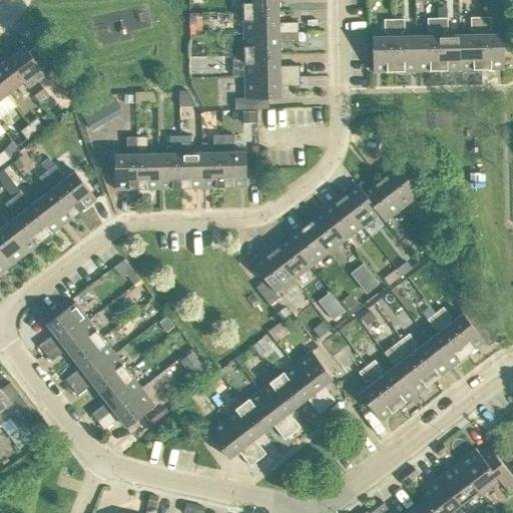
[(241,0),(242,12),(278,11),(278,0),(241,0)]
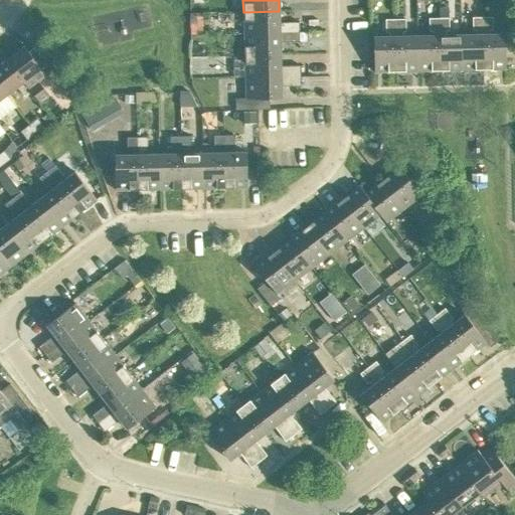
[(243,12),(244,33),(299,32),(299,22),(280,22),(279,11),(243,12)]
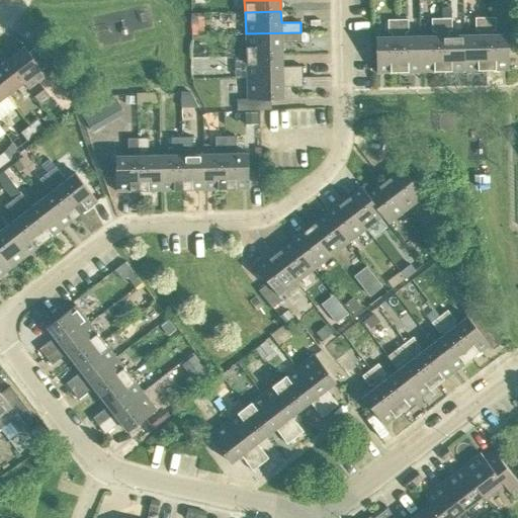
[(509,65),(508,42),(508,33),(493,34),(492,30),(496,30),(495,16),(485,17),(486,70),(509,69),(509,65)]
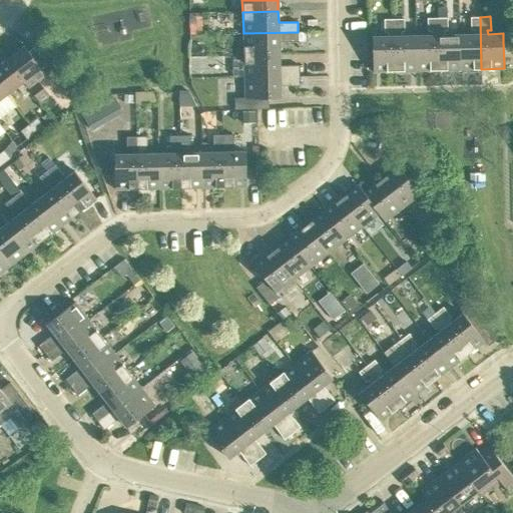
[(474,34),(459,34),(460,70),(481,69),(480,17),(470,17),(470,30),(474,30),(474,34)]
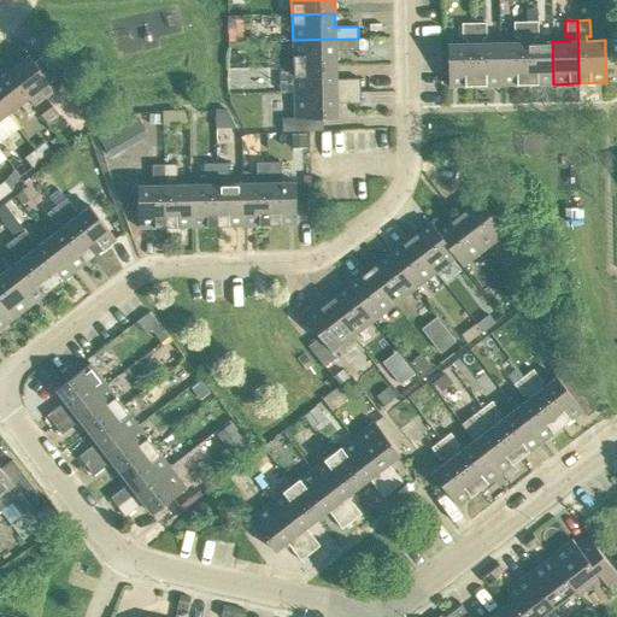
[(517,42),(500,43),(501,86),(527,84),(526,22),(513,22),(513,37),(517,37),(517,42)]
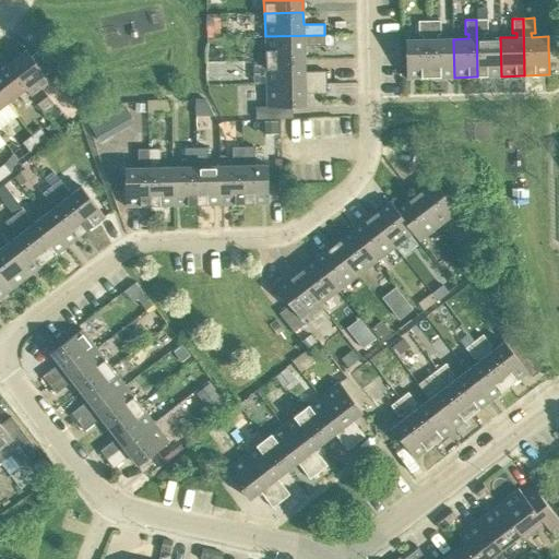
[(487,20),(476,20),(477,76),(501,76),(500,37),(484,38),(484,34),(487,34),(487,20)]
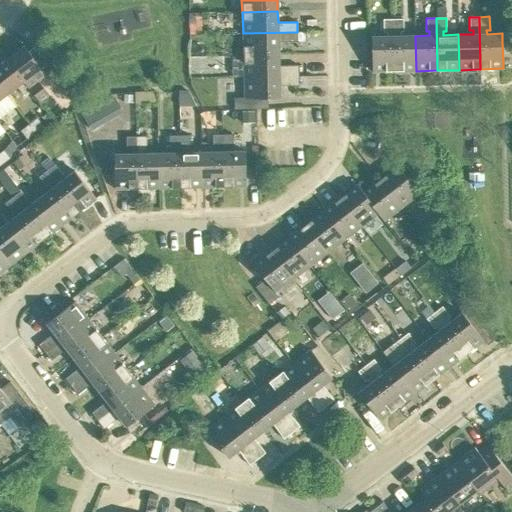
[(394,71),(393,19),(383,19),(383,32),(386,32),(386,36),(371,37),(372,72),(394,71)]
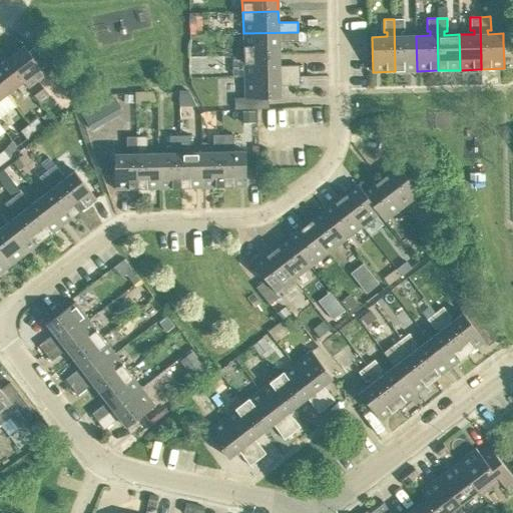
[(404,19),(394,19),(395,71),(417,71),(416,36),(401,36),(401,32),(404,32),(404,19)]
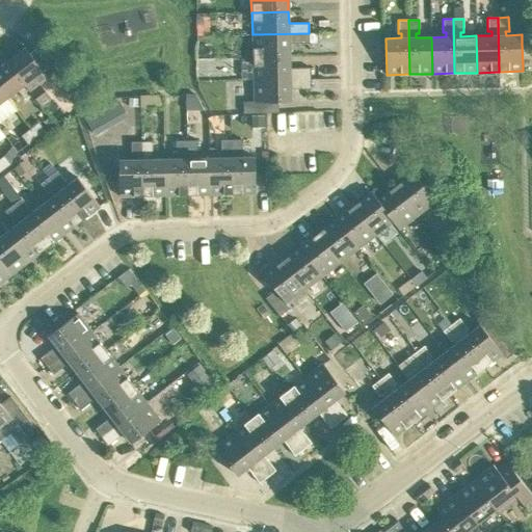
[(253,34),(253,57),(289,56),(289,45),(309,44),(309,33),(253,34)]
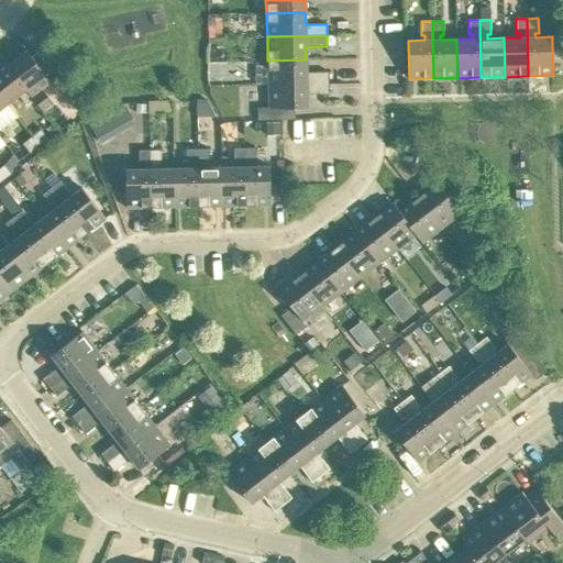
[(562,45),(552,46),(553,70),(559,69),(562,62),(562,45)]
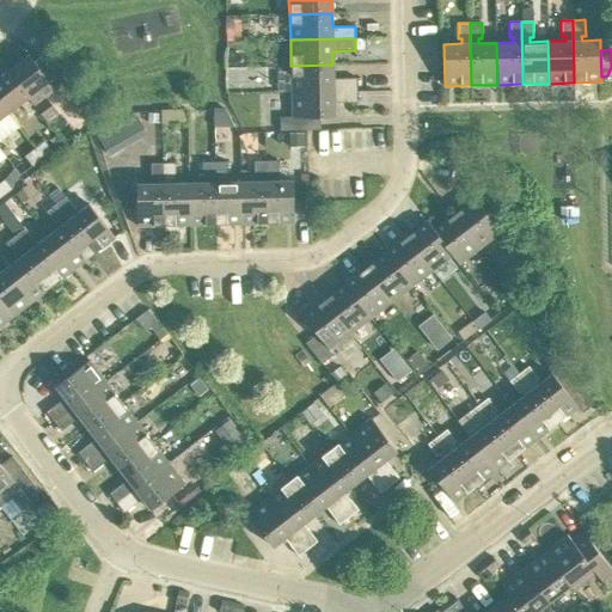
[(29,55),(8,71),(29,97),(28,97),(36,108),(47,122),(57,114),(47,99),(56,91),(29,55)]
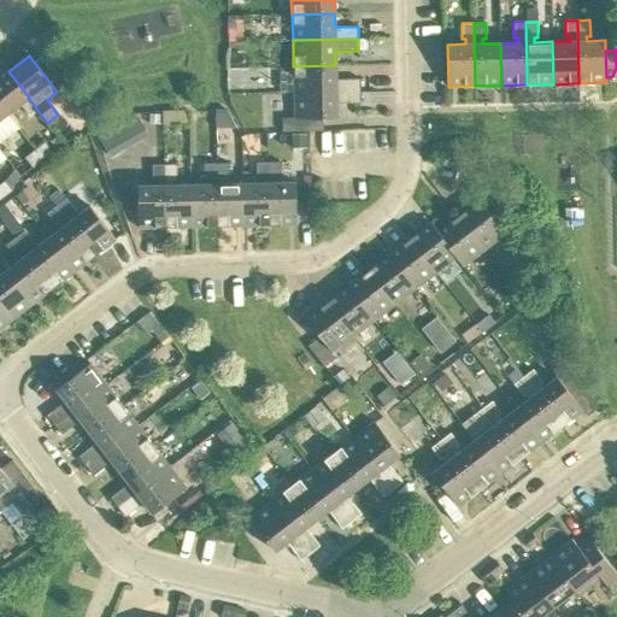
[(293,66),(294,93),(359,90),(359,78),(336,80),(335,65),(293,66)]
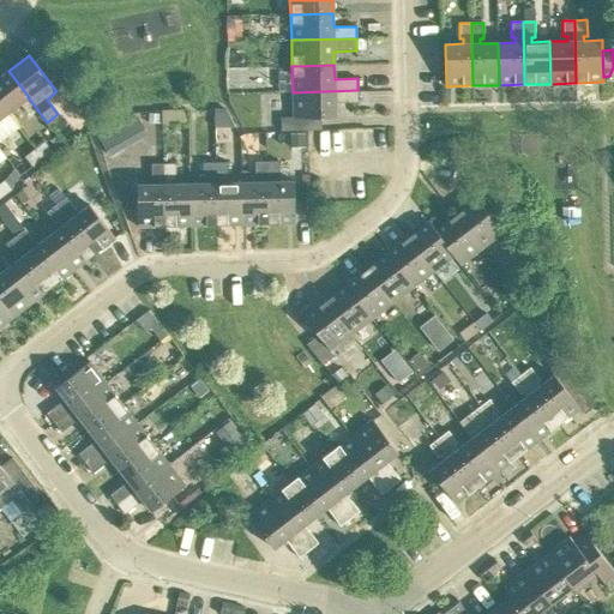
[(53,79),(78,112),(90,102),(65,70),(53,79)]
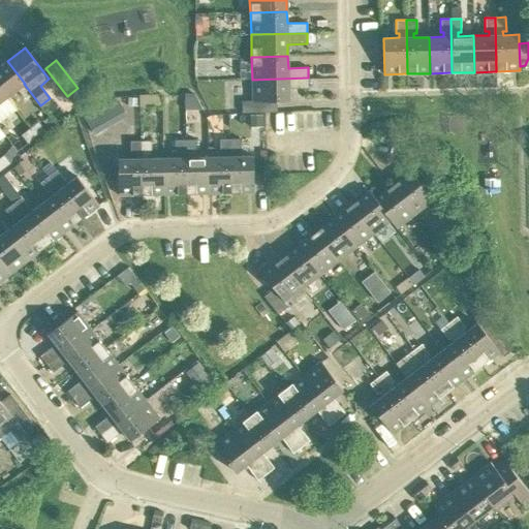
[(0,63),(0,92),(5,98),(17,90),(24,98),(31,93),(24,84),(25,84),(7,61),(1,65),(0,63)]
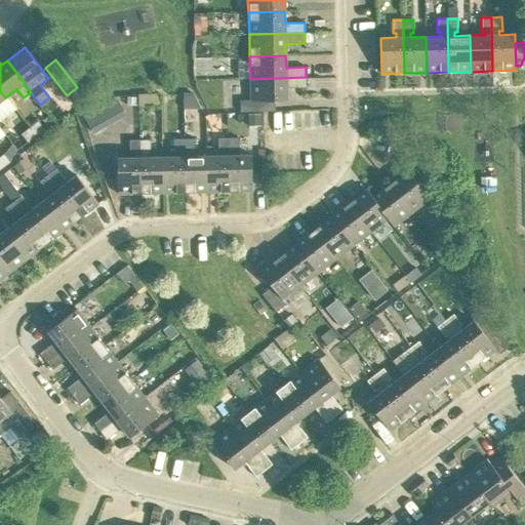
[(306,77),(250,79),(251,102),(240,102),(240,112),(275,112),(275,101),(287,101),(286,88),(306,87),(306,77)]
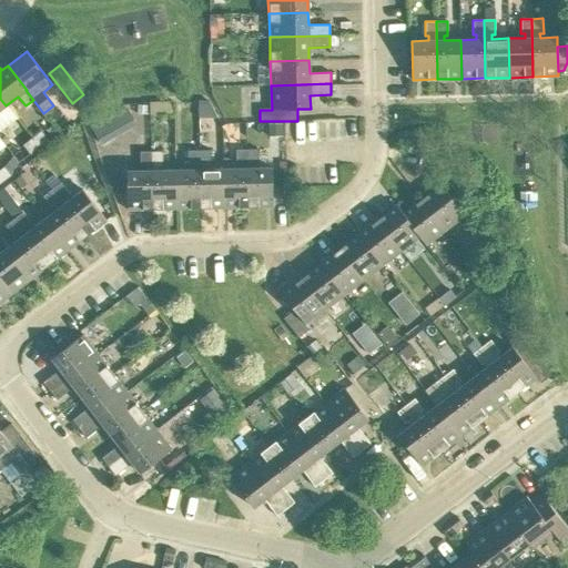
[(78,108),(88,121),(97,114),(85,101),(78,108)]
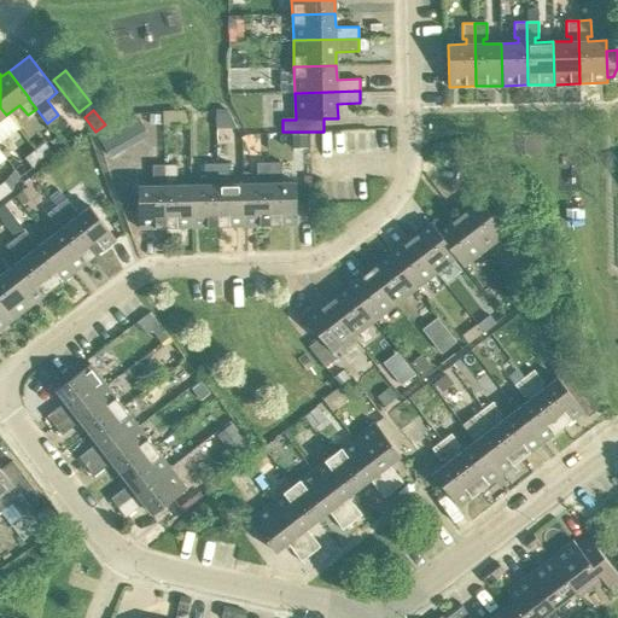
[(238,130),(227,112),(216,112),(217,132),(238,130)]
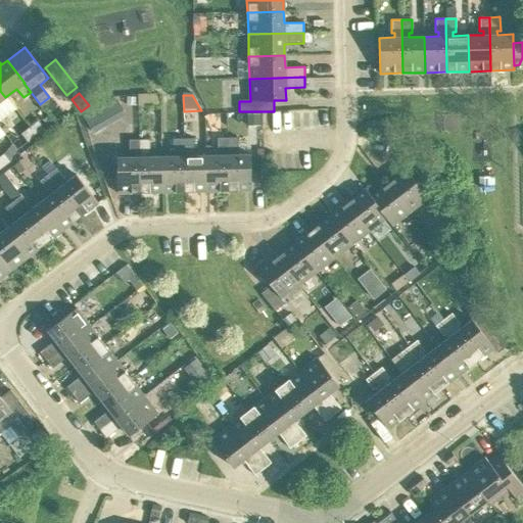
[(116,100),(85,119),(92,133),(126,115),(116,100)]
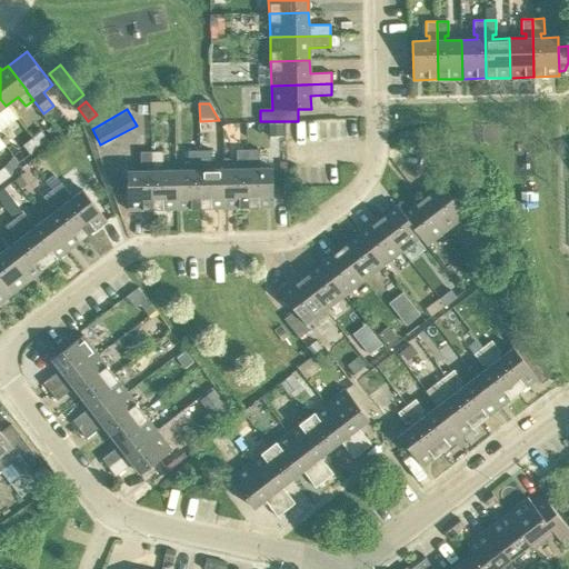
[(282,125),(269,125),(269,137),(282,137),(282,125)]
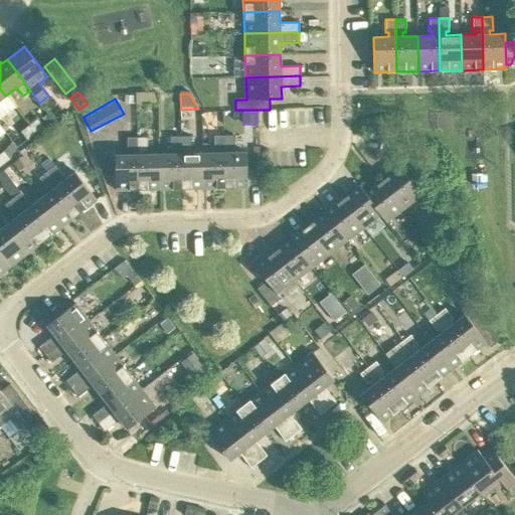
[(55,124),(47,114),(42,119),(50,129),(55,124)]
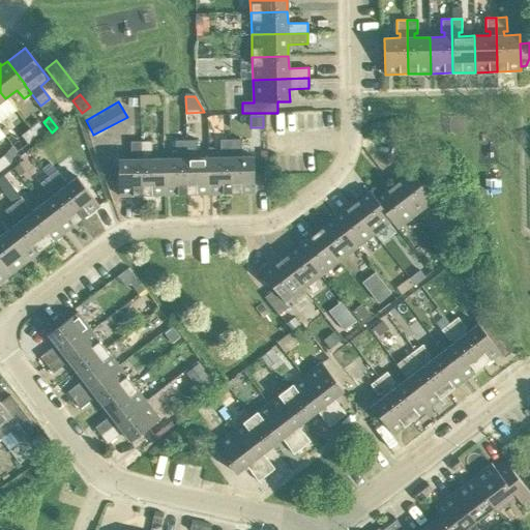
[(38,122),(29,128),(36,137),(45,130),(38,122)]
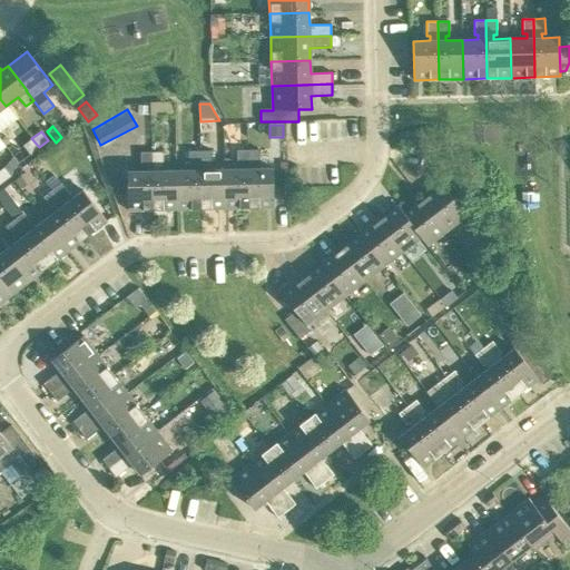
[(39,147),(31,138),(22,146),(29,155),(39,147)]
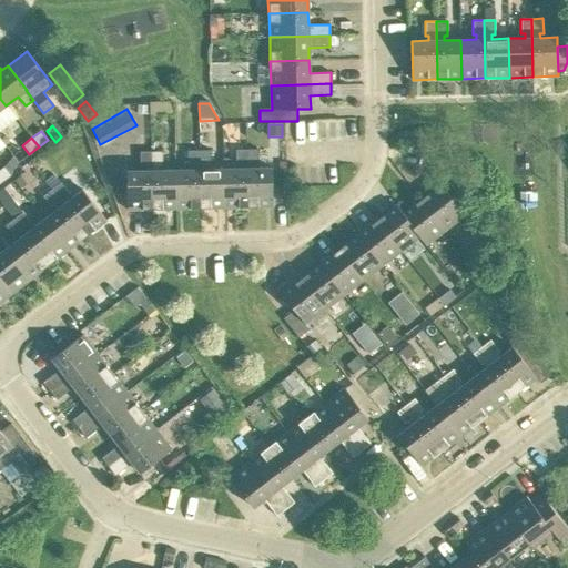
[(257,149),(246,150),(247,208),(272,206),(272,168),(255,169),(255,164),(259,164),(257,149)]
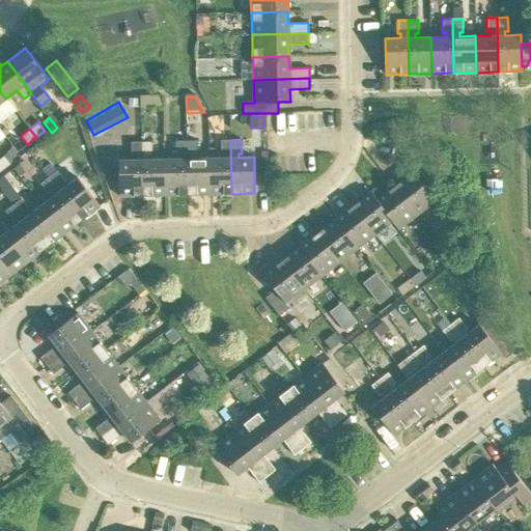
[(178,159),(164,159),(165,195),(187,195),(186,140),(175,141),(175,155),(178,155),(178,159)]
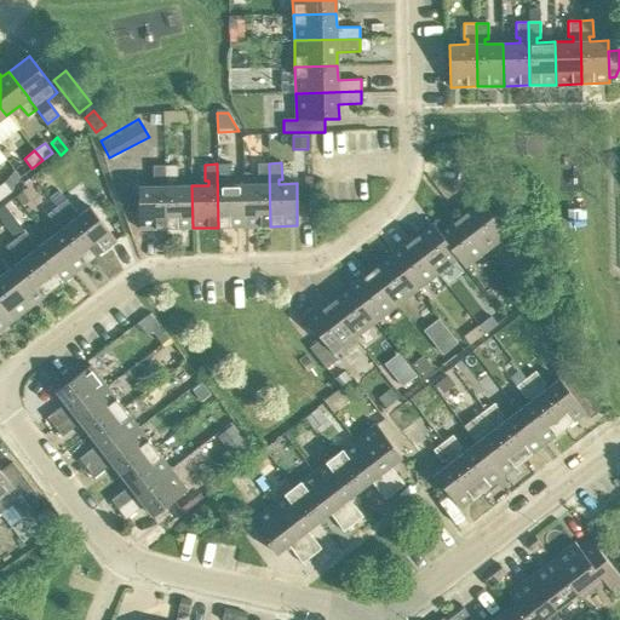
[(229,164),(217,164),(218,228),(245,227),(244,184),(225,185),(225,179),(229,179),(229,164)]
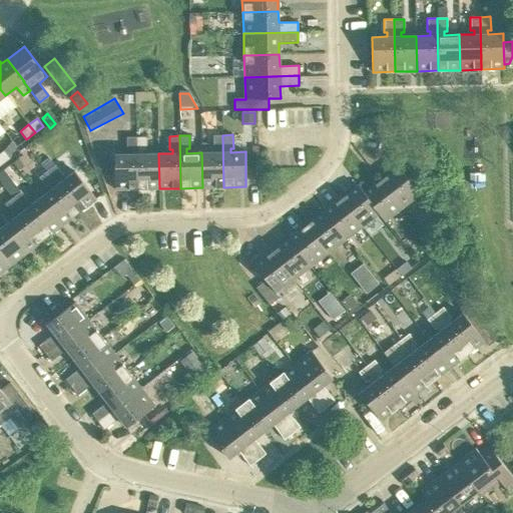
[(216,152),(201,152),(202,187),(223,187),(222,135),(212,135),(212,148),(216,148),(216,152)]
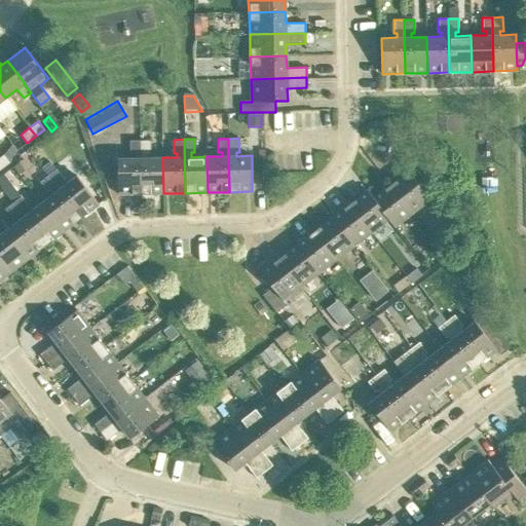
[(141,194),(140,140),(129,141),(129,154),(133,154),(133,158),(117,158),(118,194),(141,194)]
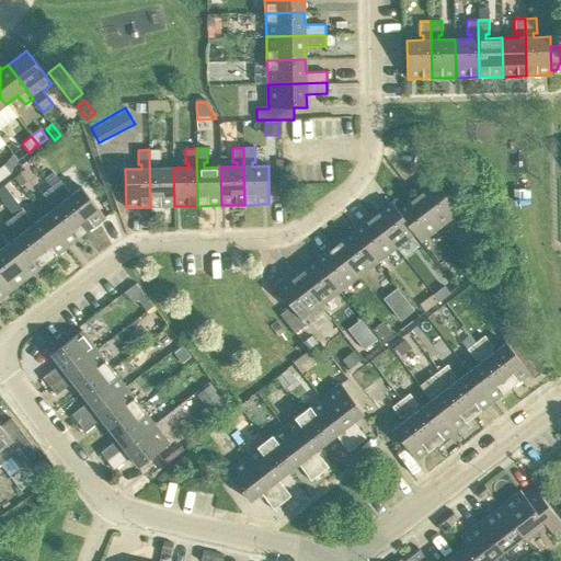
[(160,149),(149,149),(150,207),(174,206),(173,168),(157,168),(157,163),(160,163),(160,149)]
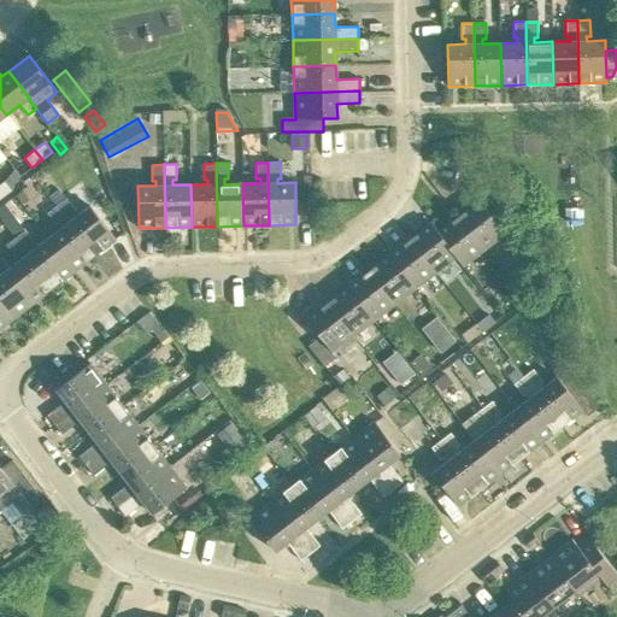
[(4,181),(0,183),(0,197),(1,198),(11,191),(4,181)]
